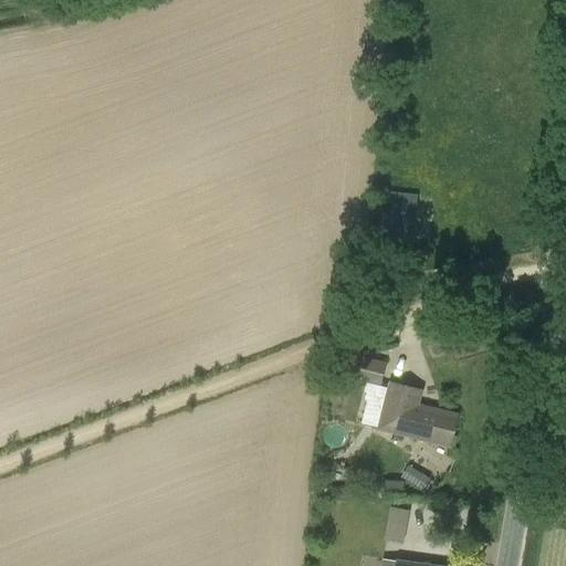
[(417,196),(404,194),(401,209),(380,207),(377,238),(412,241),(417,196)]
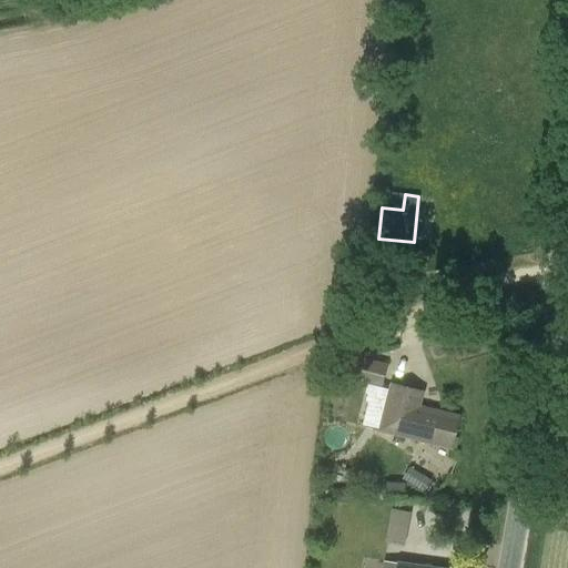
[(351,379),(382,387),(387,367),(355,361),(351,379)]
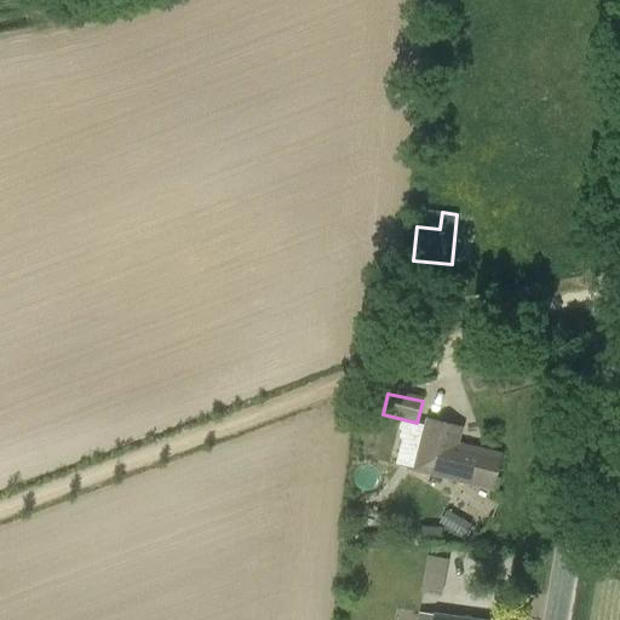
[(501,457),(453,445),(458,428),(428,420),(415,471),(493,492),(501,457)]
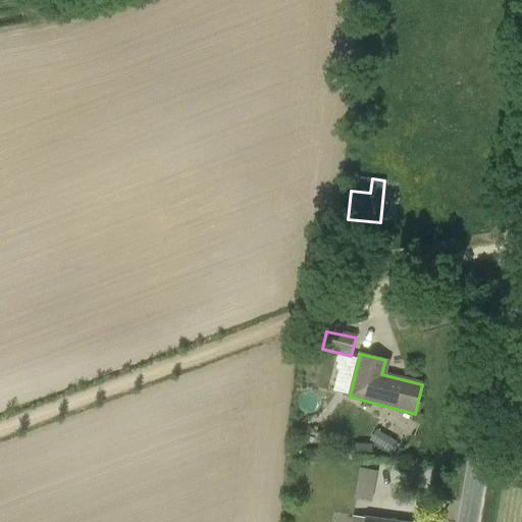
[(370,439),(392,451),(398,440),(376,428),(370,439)]
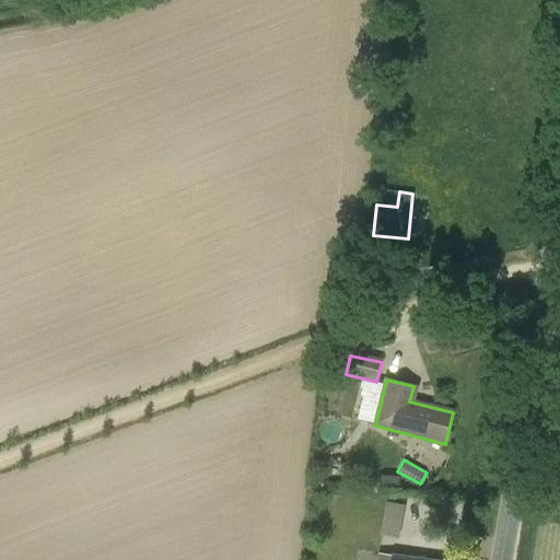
[(398,537),(404,505),(386,502),(381,534),(398,537)]
